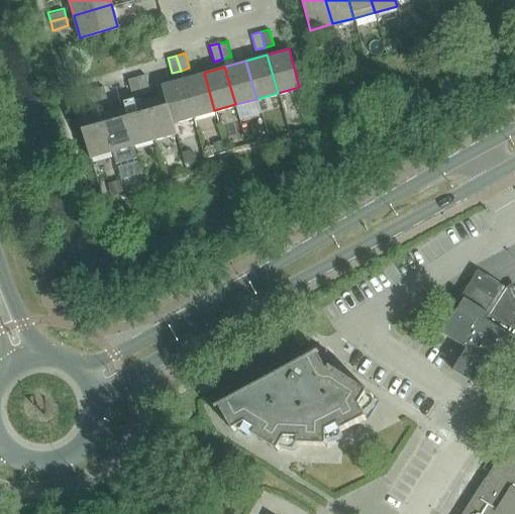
[(214,110),(204,73),(183,79),(193,116),(214,110)]
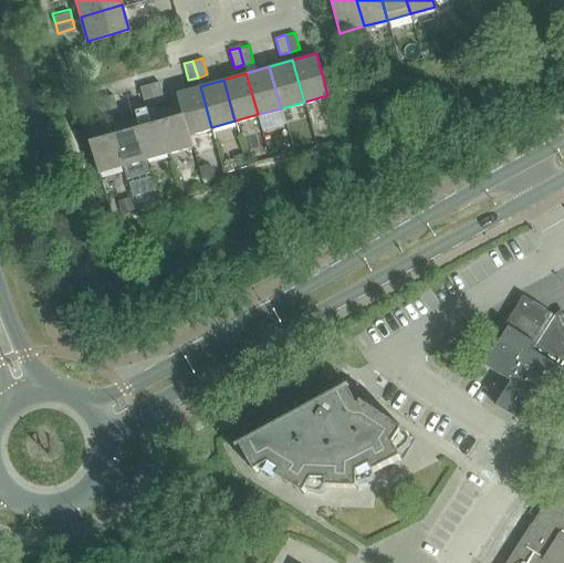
[(149,85),(154,102),(164,100),(159,82),(149,85)]
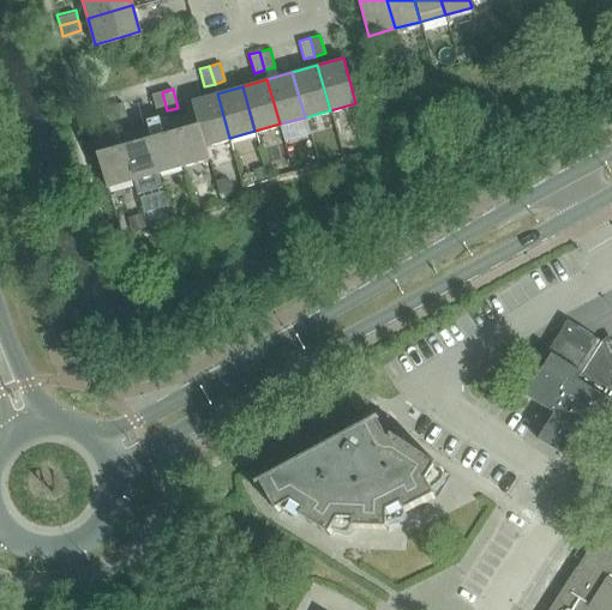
[(167,110),(162,92),(151,95),(157,114),(167,110)]
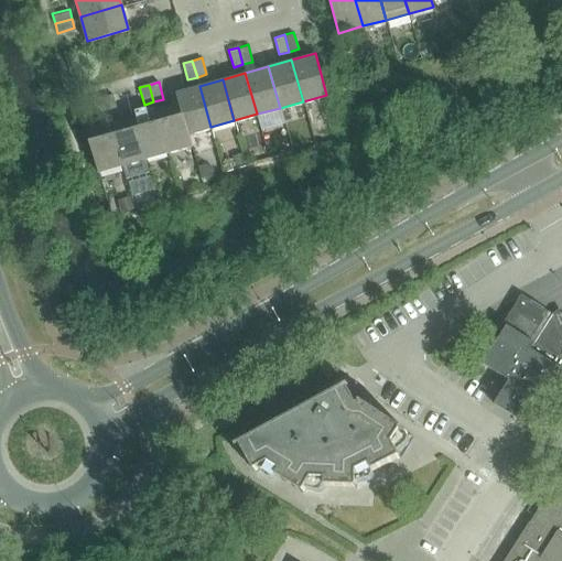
[(211,127),(200,86),(175,93),(179,104),(187,133),(188,133),(211,127)]
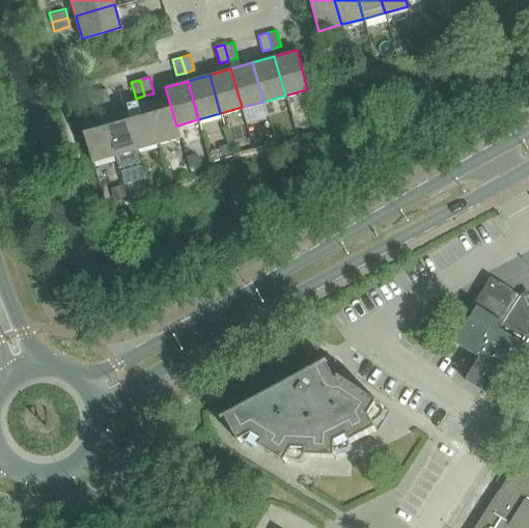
[(96,91),(102,108),(110,105),(106,89),(96,91)]
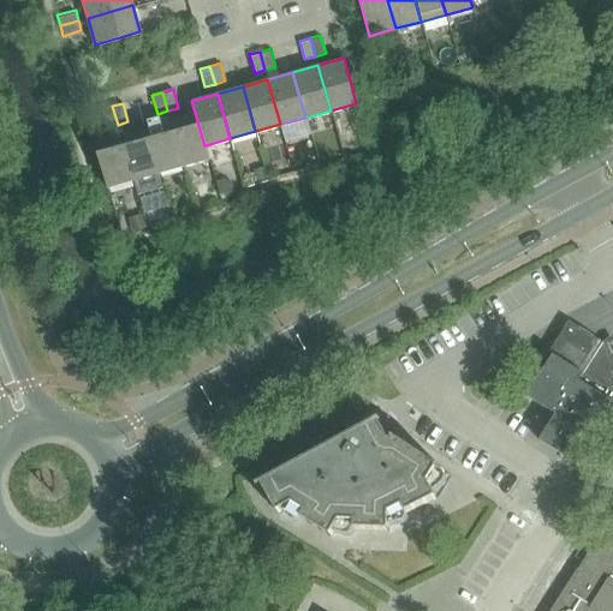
[(118,125),(112,106),(102,109),(107,127),(118,125)]
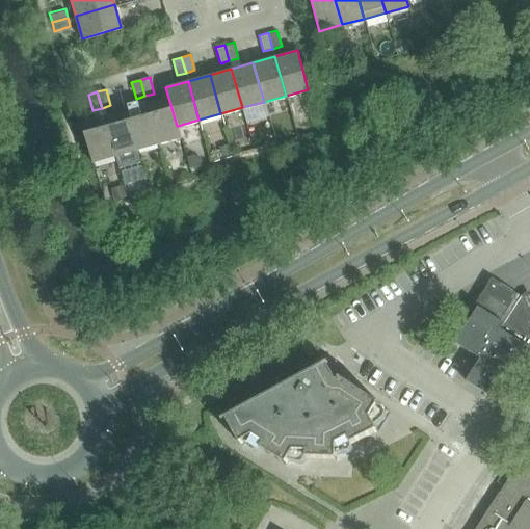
[(177,126),(168,98),(148,104),(159,142),(180,136),(178,126),(177,126)]
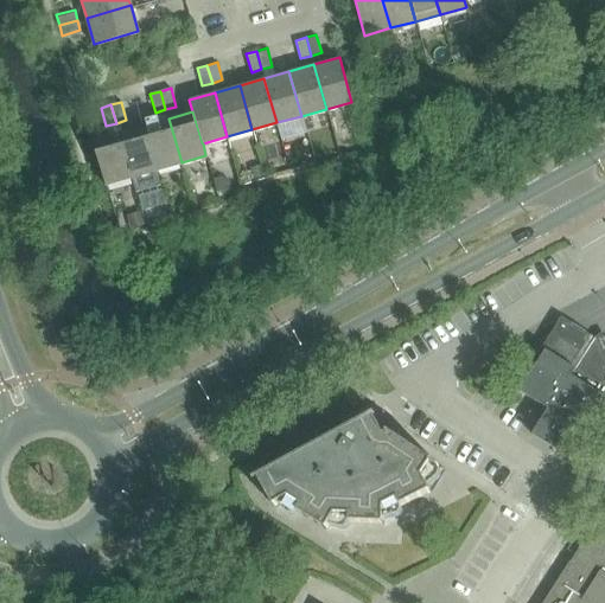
[(182,162),(169,119),(142,126),(155,170),(182,162)]
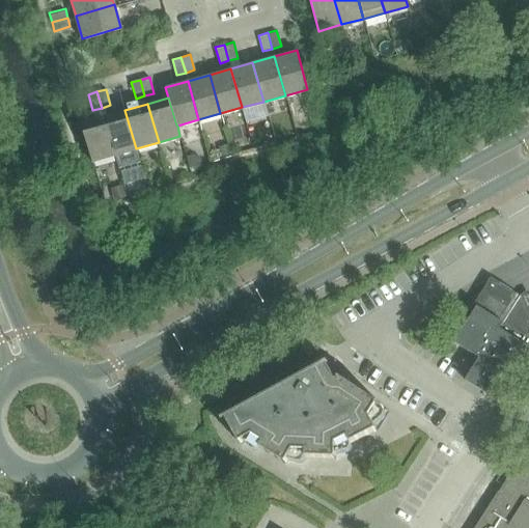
[(136,148),(124,110),(104,116),(114,155),(136,148)]
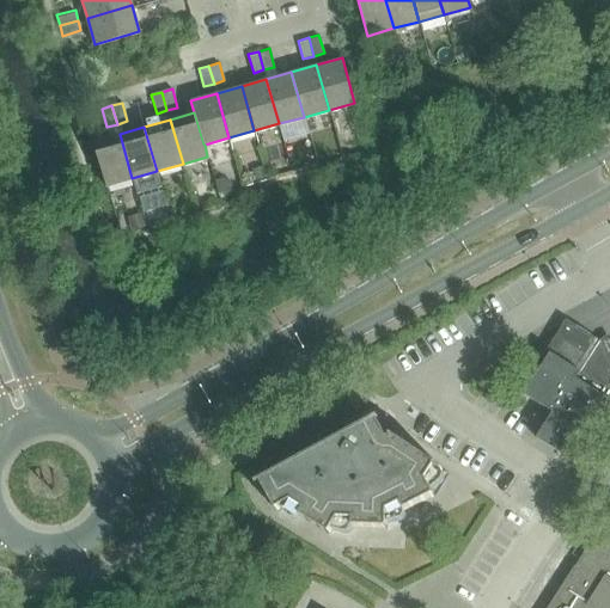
[(120,134),(93,141),(105,185),(132,178),(120,134)]
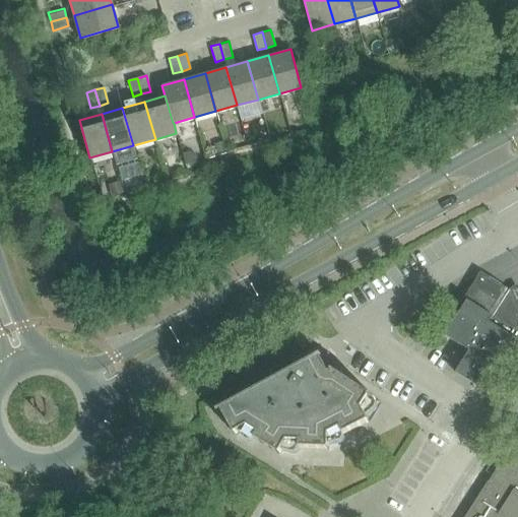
[(222,139),(213,141),(216,151),(225,148),(222,139)]
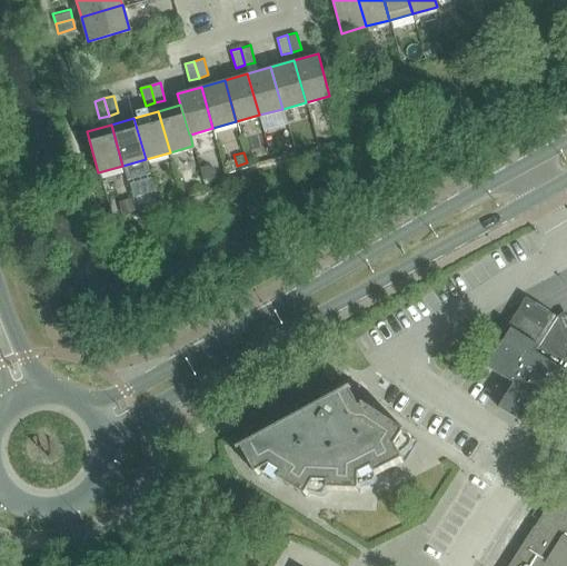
[(207,164),(198,166),(202,178),(217,175),(215,167),(207,164)]
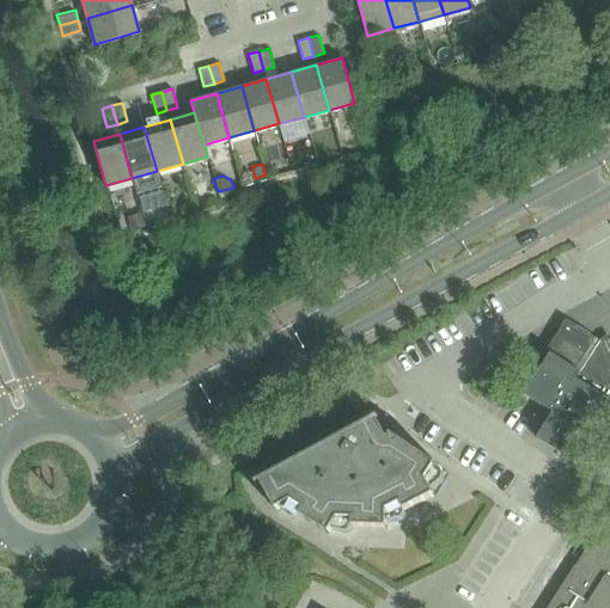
[(140,210),(126,214),(129,227),(144,223),(140,210)]
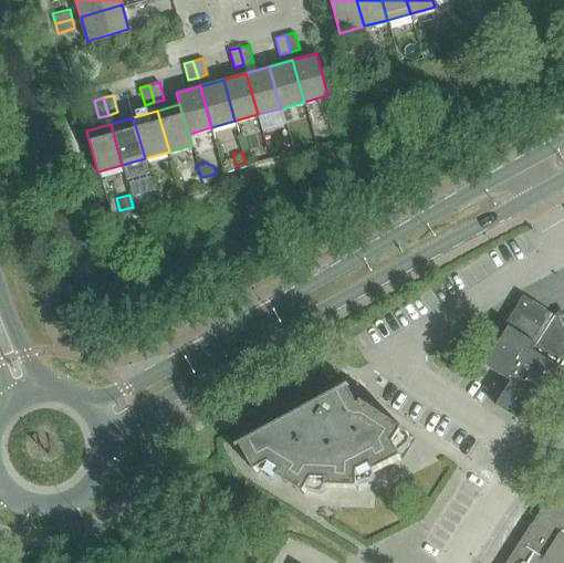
[(530,348),(563,371),(563,320),(562,310),(561,310),(559,311),(556,313),(555,315),(522,294),(503,324),(507,326),(483,363),(510,381),(530,348)]
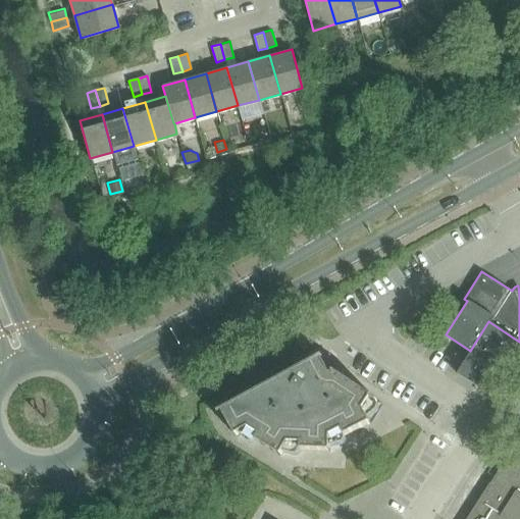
[(505,367),(519,343),(519,342),(488,321),(470,351),(457,372),(482,388),(499,364),(505,367)]
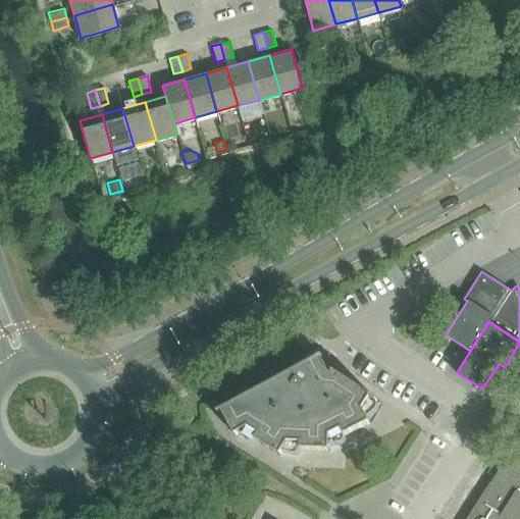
[(332,370),(331,371),(334,373),(330,380),(313,370),(314,368),(314,367),(314,366),(314,365),(314,363),(313,362),(313,361),(312,360),(310,359),(308,358),(306,358),(304,359),(302,360),(301,361),(287,384),(278,380),(280,379),(279,377),(267,384),(217,411),(218,412),(221,411),(235,434),(248,427),(258,433),(255,438),(279,455),(282,450),(293,454),(295,454),(297,453),(298,452),(299,451),(299,450),(300,449),(328,450),(329,445),(340,443),(341,442),(342,440),(343,440),(344,439),(344,438),(344,437),(344,436),(344,435),(344,434),(369,421),(362,408),(369,398),(374,401),(376,399),(332,370)]
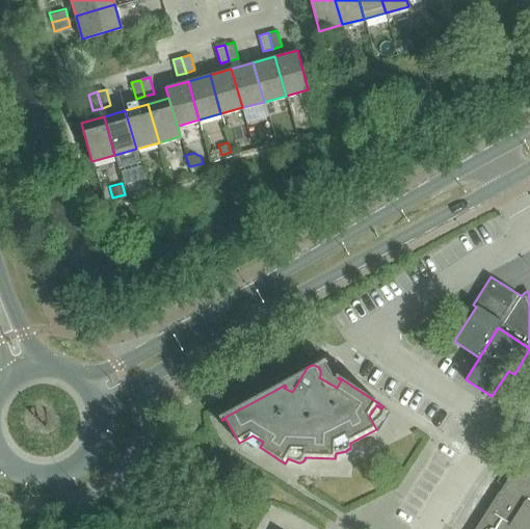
[(498,491),(494,497),(473,528),(529,528),(529,441),(524,451),(499,491),(498,491)]
